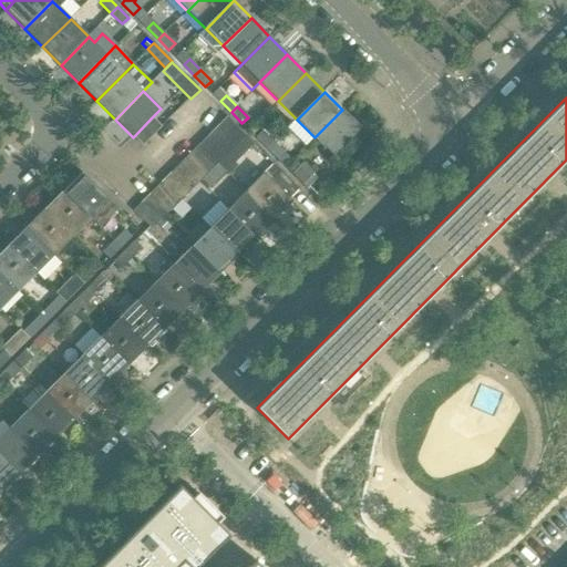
[(342,110),(315,137),(332,156),(361,127),(342,110)]
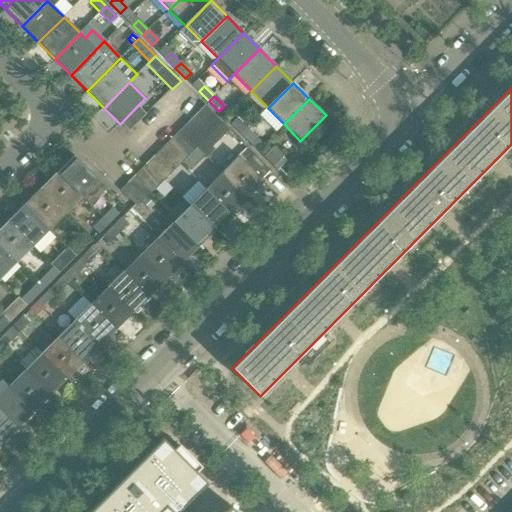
[(205,105),(196,114),(213,130),(221,122),(222,122),(205,105)]
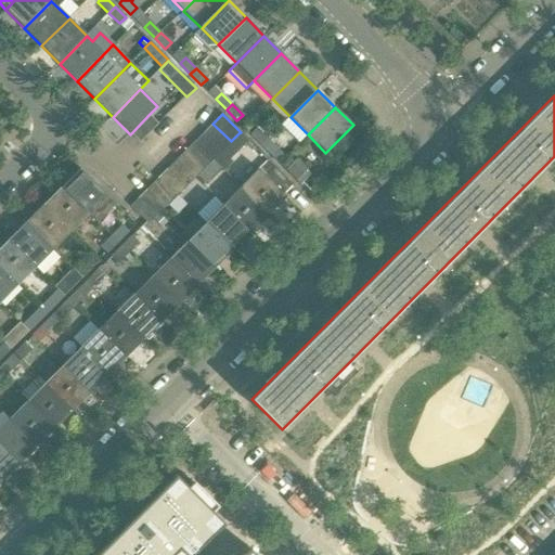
[(149,115),(131,133),(140,143),(158,124),(149,115)]
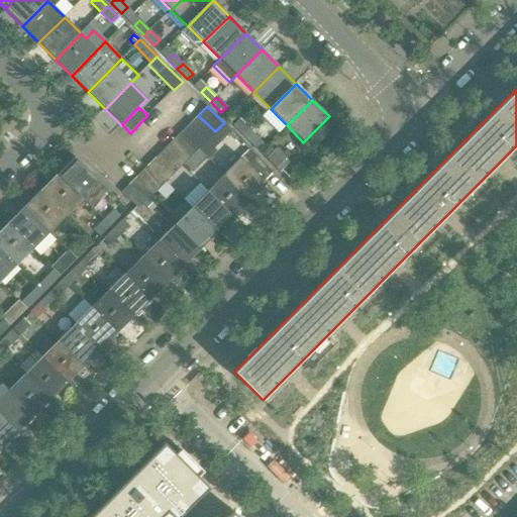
[(198,115),(190,123),(206,140),(207,139),(214,132),(215,131),(198,115)]
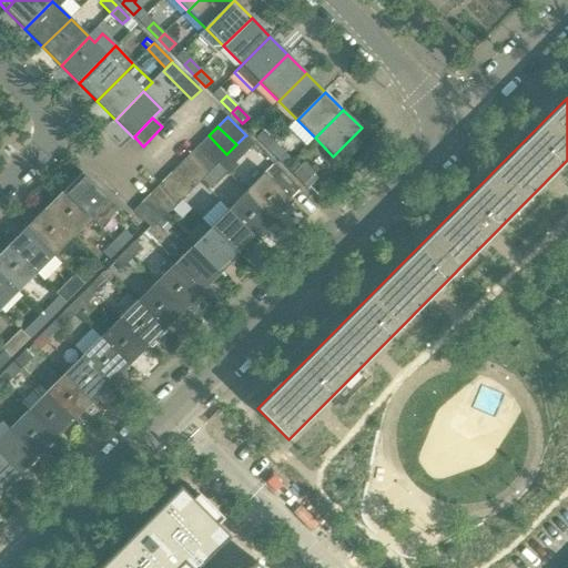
[(256,138),(267,149),(273,142),(262,131),(256,138)]
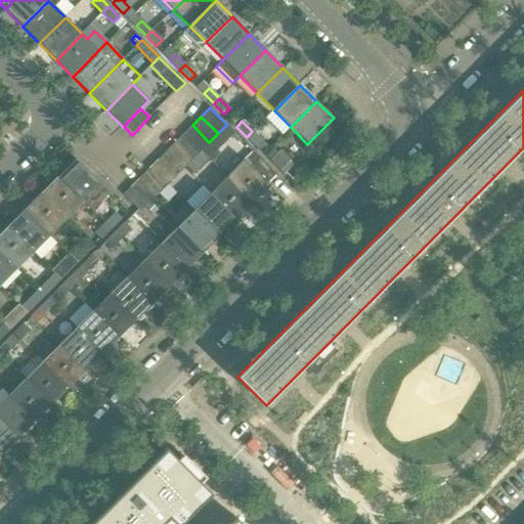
[(192,125),(183,134),(201,150),(209,142),(192,125)]
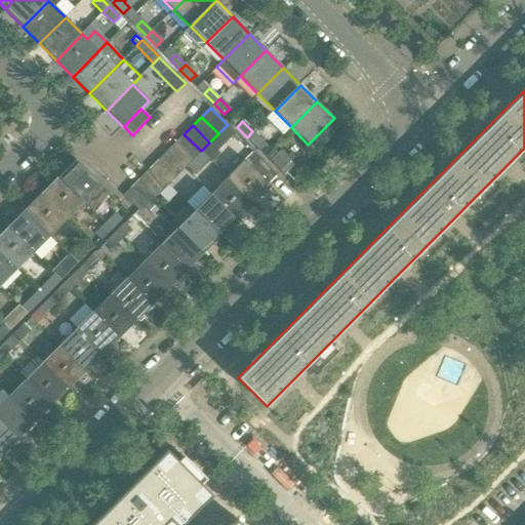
[(201,151),(208,158),(208,159),(234,132),(227,125),(218,133),(217,134),(210,142),(209,143),(201,151)]
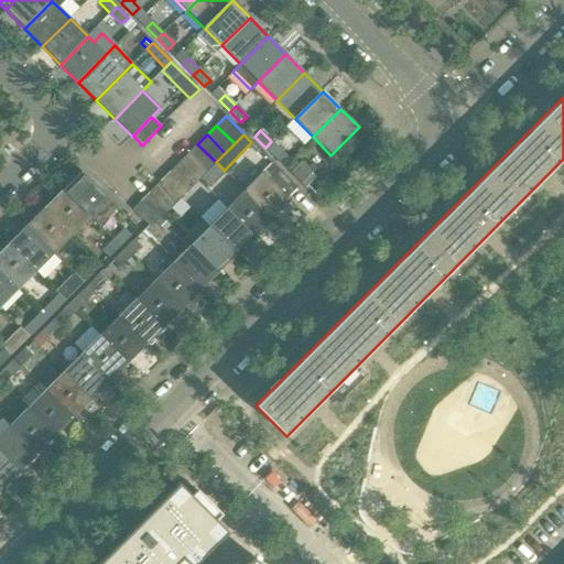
[(271,141),(266,148),(275,159),(282,152),(271,141)]
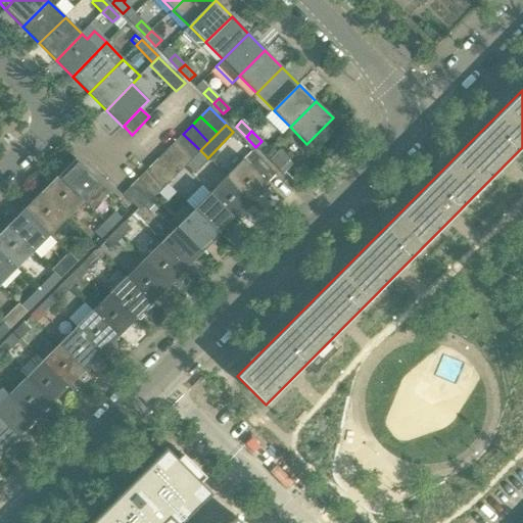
[(183,134),(175,142),(192,159),(197,153),(200,150),(183,134)]
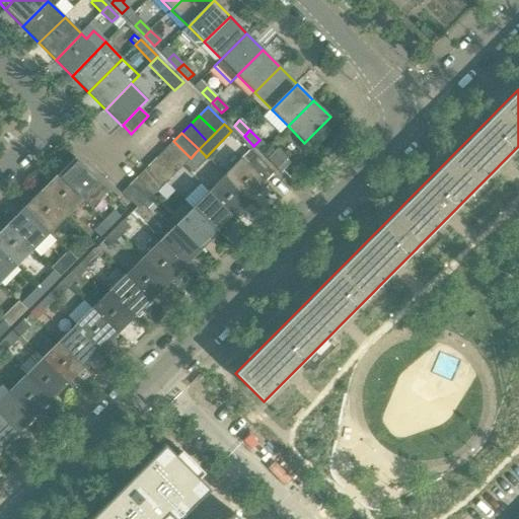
[(173,141),(164,150),(181,167),(182,165),(190,159),(191,158),(173,141)]
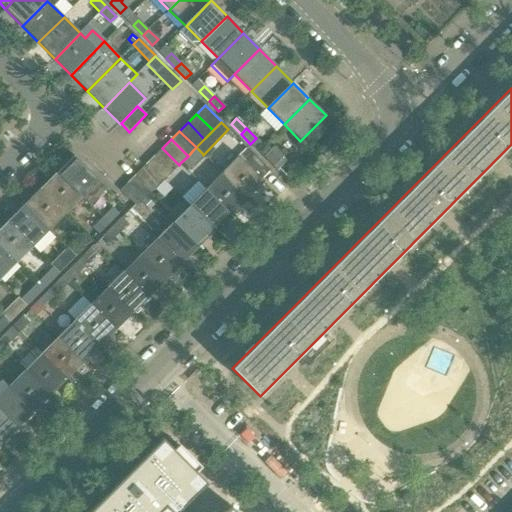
[(260,154),(263,157),(274,167),(276,170),(282,164),(283,165),(287,161),(284,158),(286,156),(275,145),(271,148),(268,145),(266,148),(260,154)]
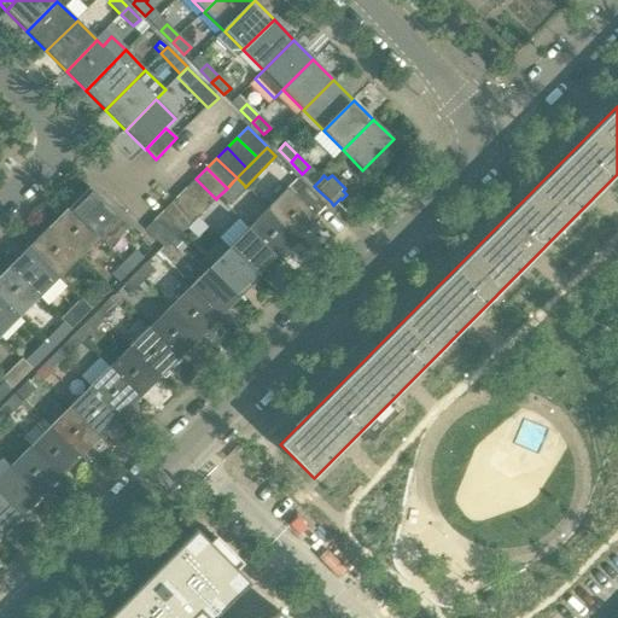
[(226,205),(245,186),(237,178),(233,181),(227,188),(226,190),(217,197),(226,205)]
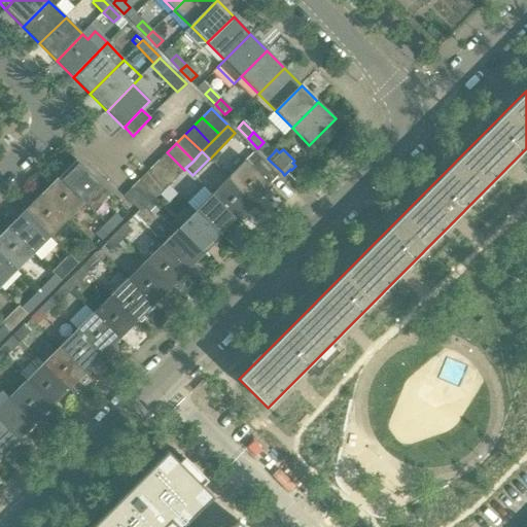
[(167,152),(157,162),(175,178),(184,170),(167,152)]
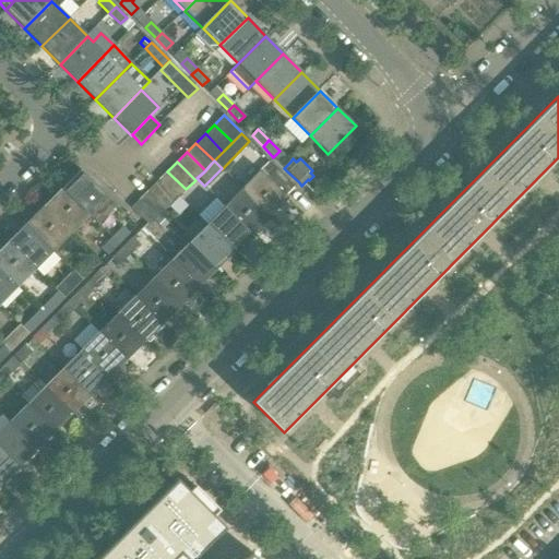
[(260,170),(242,189),(270,216),(288,199),(285,195),(295,187),(270,162),(260,170)]
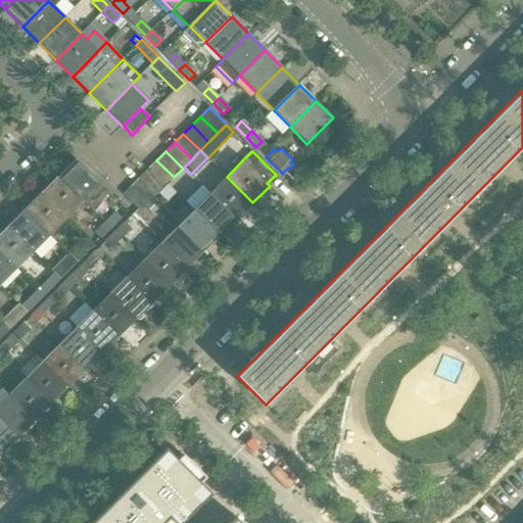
[(75,158),(58,176),(85,201),(101,185),(75,158)]
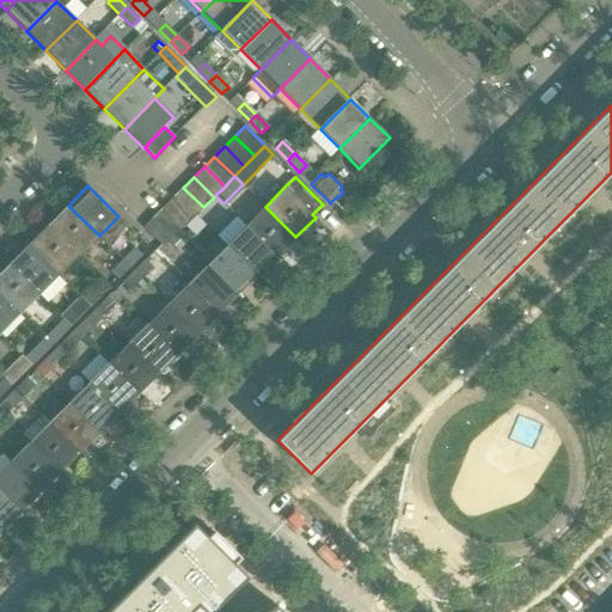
[(183,188),(173,197),(194,218),(203,207),(183,188)]
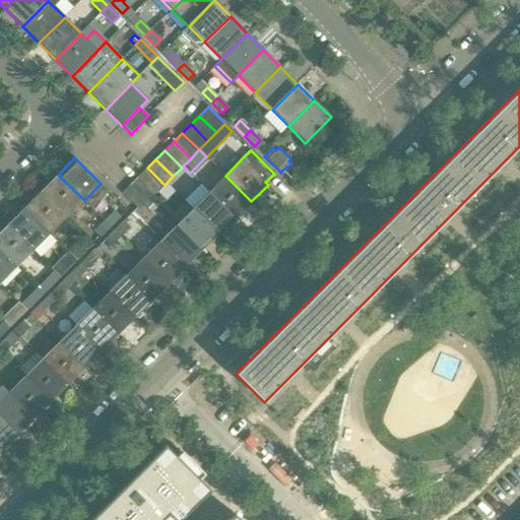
[(287,168),(286,167),(280,173),(294,185),(307,172),(295,160),(291,164),(287,168)]
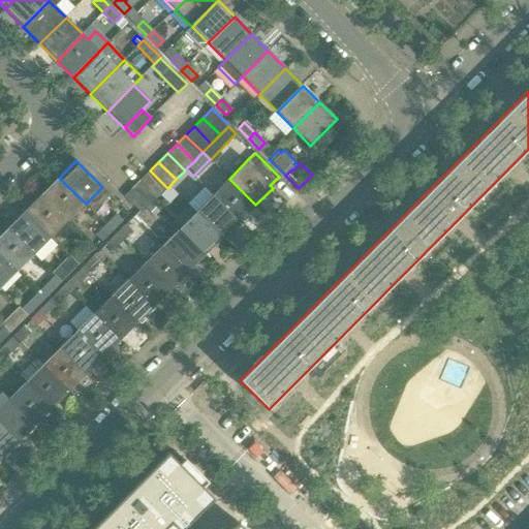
[(150,170),(141,179),(158,196),(159,196),(166,188),(167,188),(150,170)]
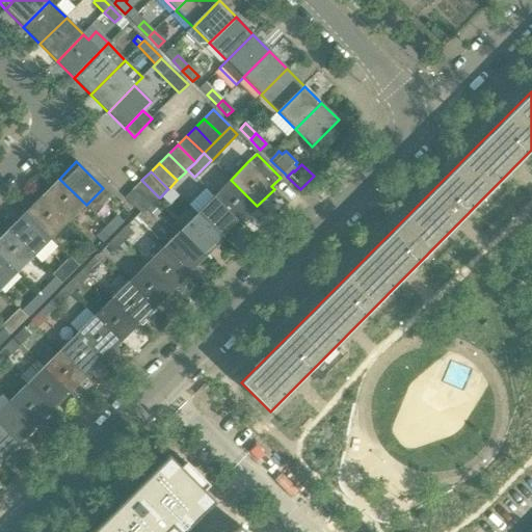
[(59,179),(42,195),(69,222),(86,205),(59,179)]
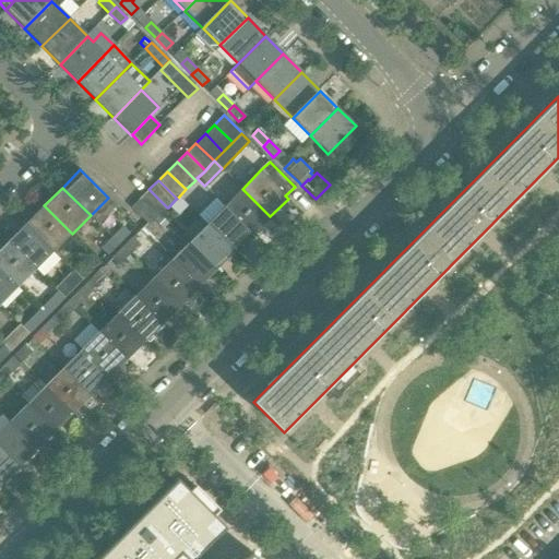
[(149,189),(140,199),(158,217),(167,207),(149,189)]
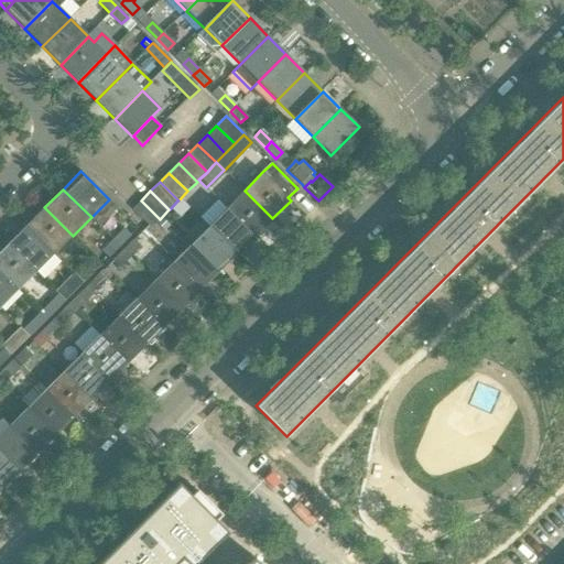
[(245,191),(227,208),(255,237),(272,218),(245,191)]
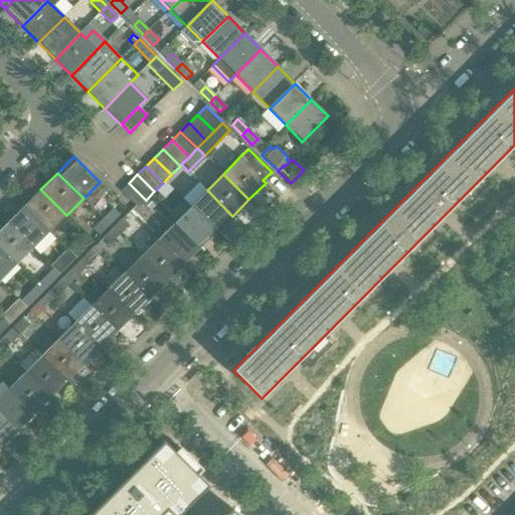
[(146,200),(129,183),(121,191),(138,208),(146,200)]
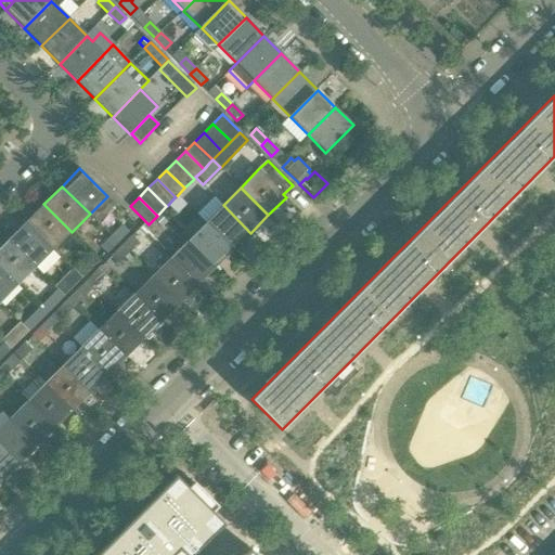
[(43,204),(26,222),(54,249),(72,232),(43,204)]
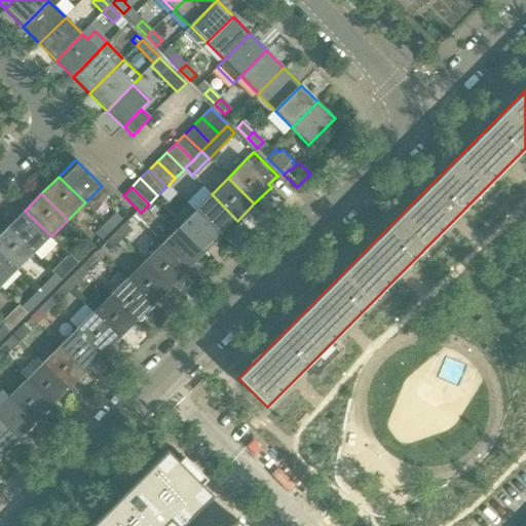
[(212,194),(194,212),(221,237),(237,221),(212,194)]
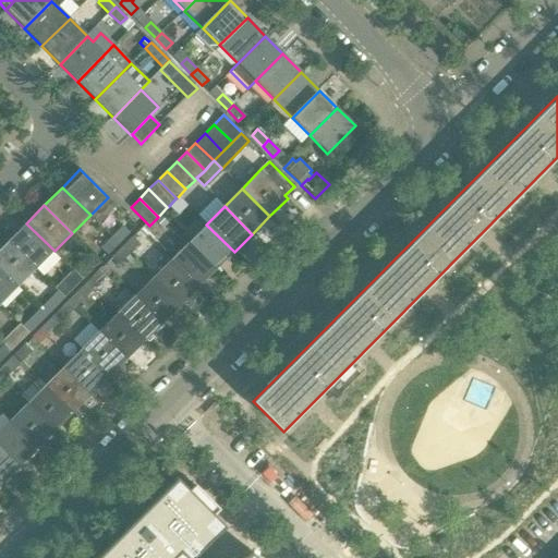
[(155,220),(161,228),(167,223),(160,216),(155,220)]
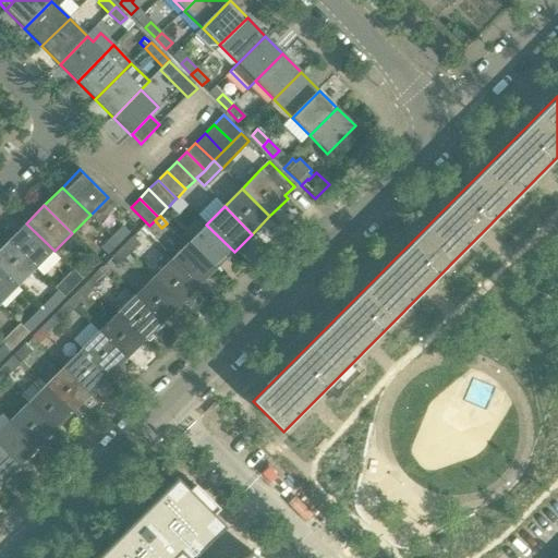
[(26,223),(9,241),(37,268),(55,251),(26,223)]
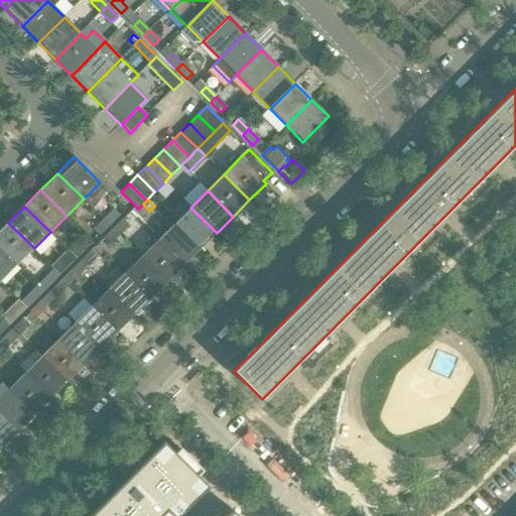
[(190,208),(174,224),(200,250),(217,233),(190,208)]
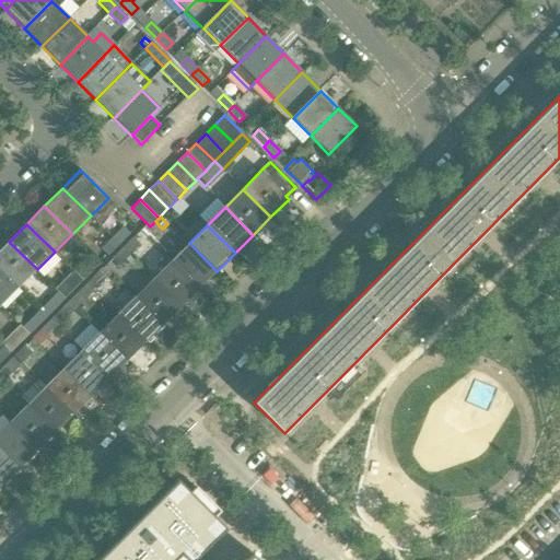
[(123,228),(112,238),(118,245),(129,234),(123,228)]
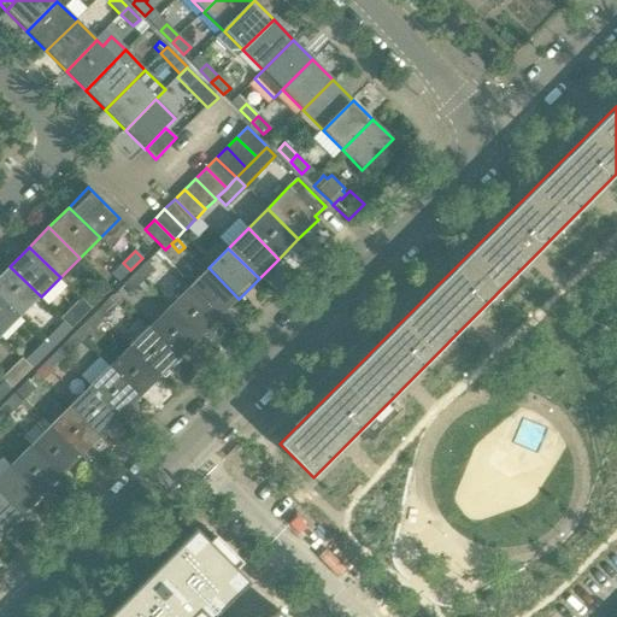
[(147,262),(135,274),(141,281),(153,269),(147,262)]
